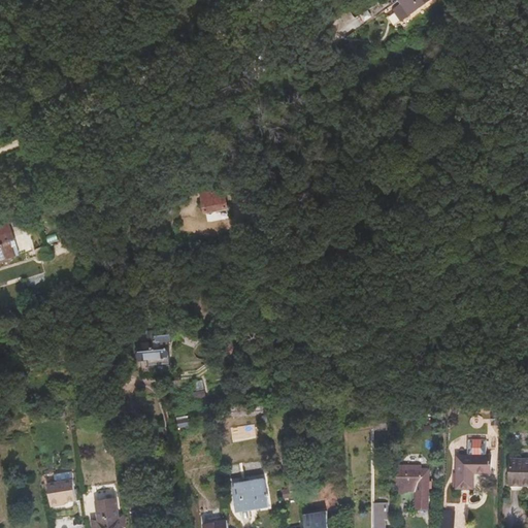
[(399,0),(410,15),(431,0),(399,0)]
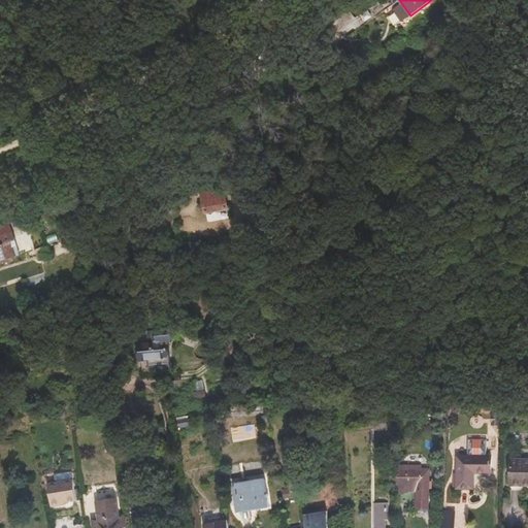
[(328,20),(336,31),(356,19),(348,7),(328,20)]
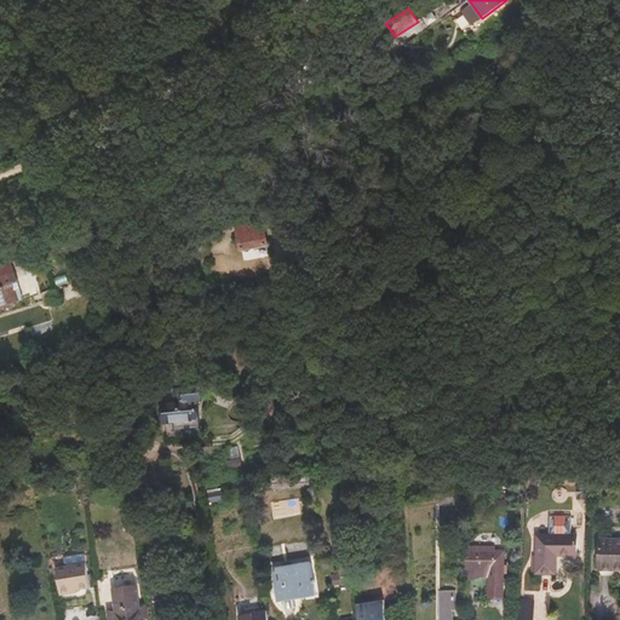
[(306,79),(303,74),(302,73),(297,78),(310,96),(319,87),(314,81),(309,85),(305,80),(306,79)]
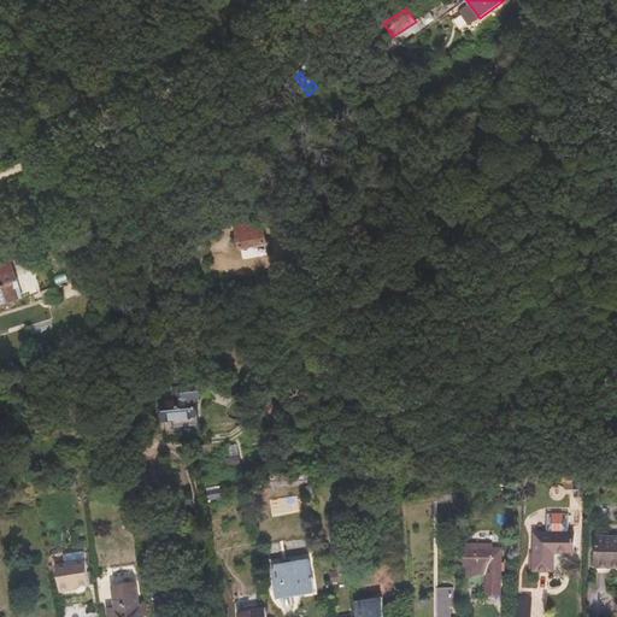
[(301,101),(309,95),(295,77),(293,80),(287,86),(301,101)]
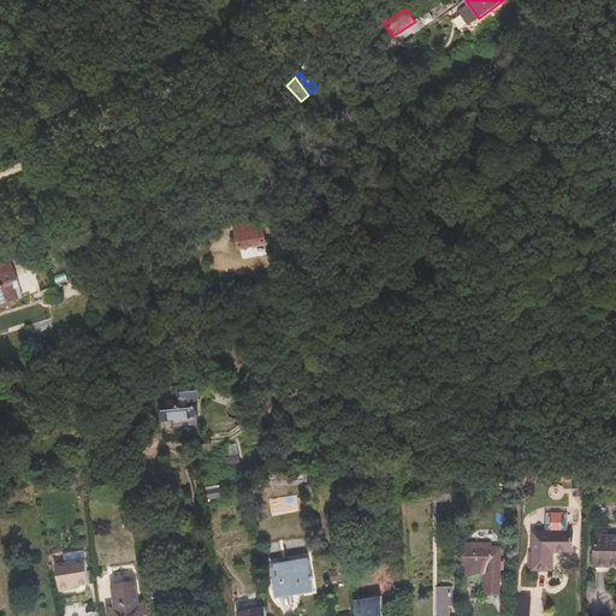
[(267,243),(260,213),(234,219),(241,249),(267,243)]
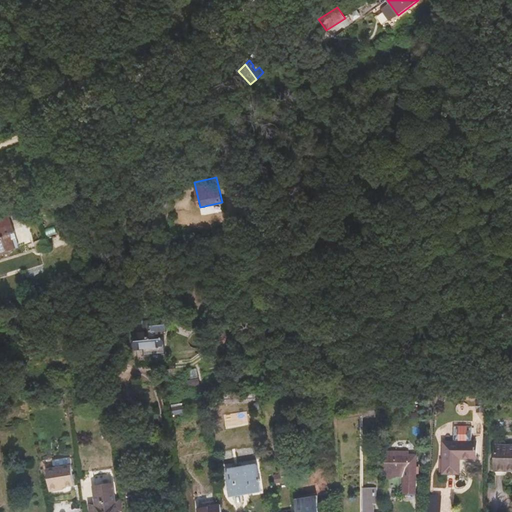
[(60,203),(50,205),(52,211),(61,209),(60,203)]
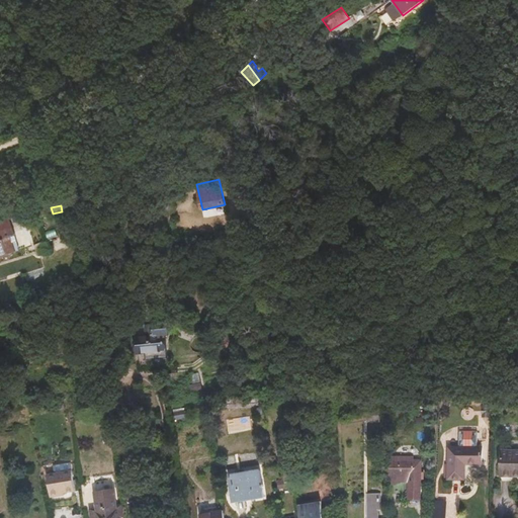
[(0,255),(18,250),(16,243),(25,240),(20,225),(0,231),(0,255)]
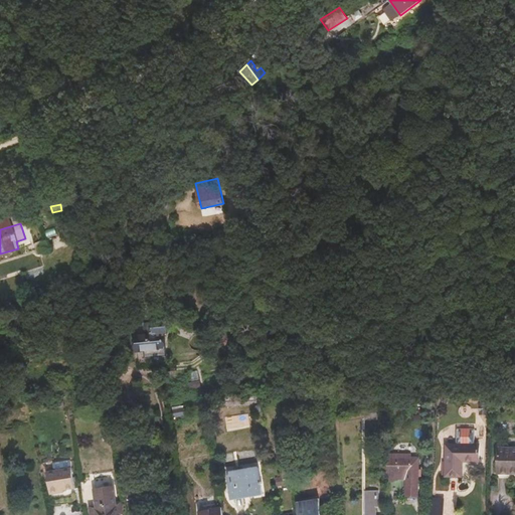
[(38,253),(49,249),(46,239),(34,244),(38,253)]
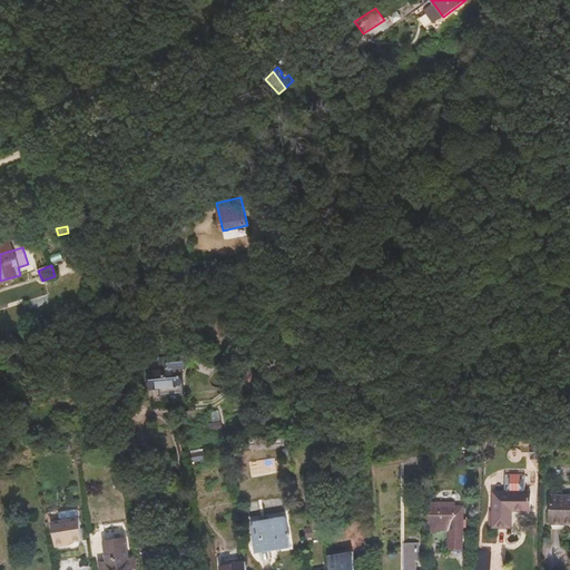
[(161,395),(184,393),(183,386),(180,386),(178,369),(149,371),(151,390),(160,389),(161,395)]
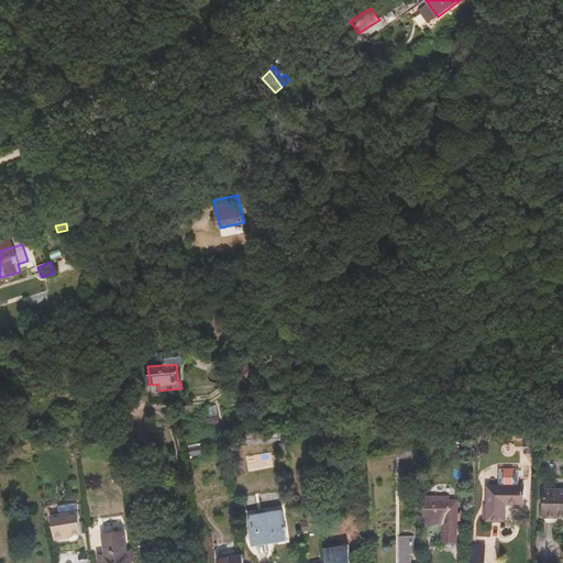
[(205,396),(203,377),(190,378),(192,398),(205,396)]
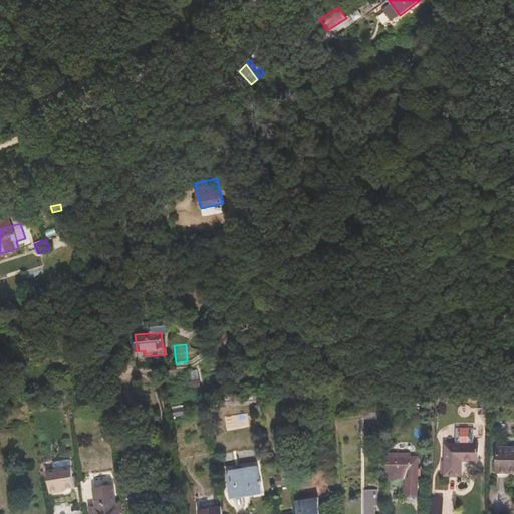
[(62,398),(54,399),(56,408),(64,406),(62,398)]
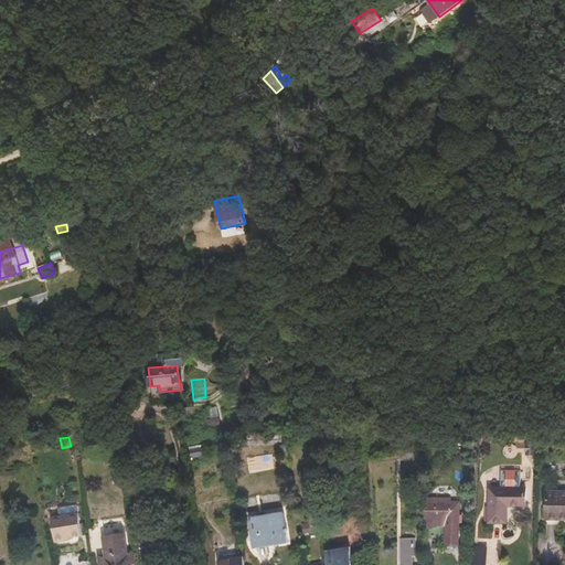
[(414,460),(414,446),(408,447),(408,456),(400,456),(400,460),(414,460)]
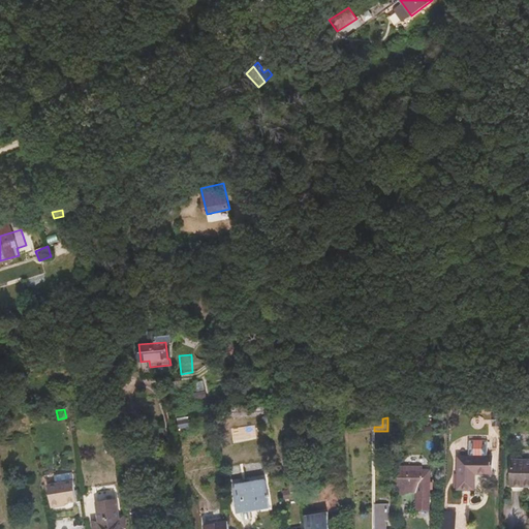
[(144,432),(146,446),(160,443),(158,430),(144,432)]
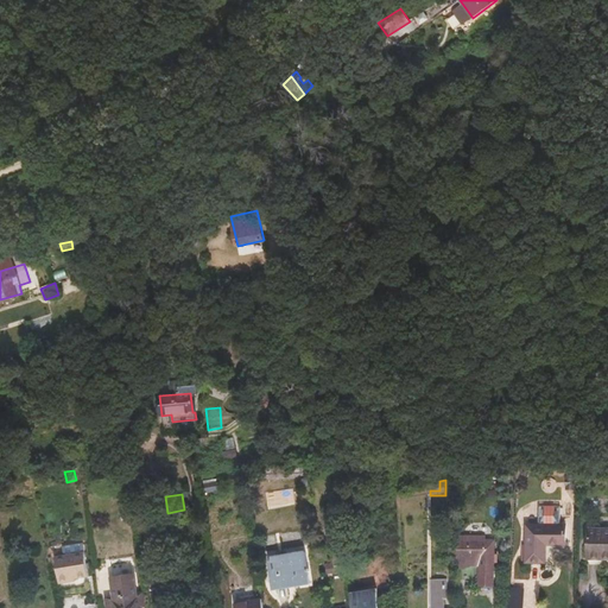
[(220,501),(219,494),(207,496),(208,504),(220,501)]
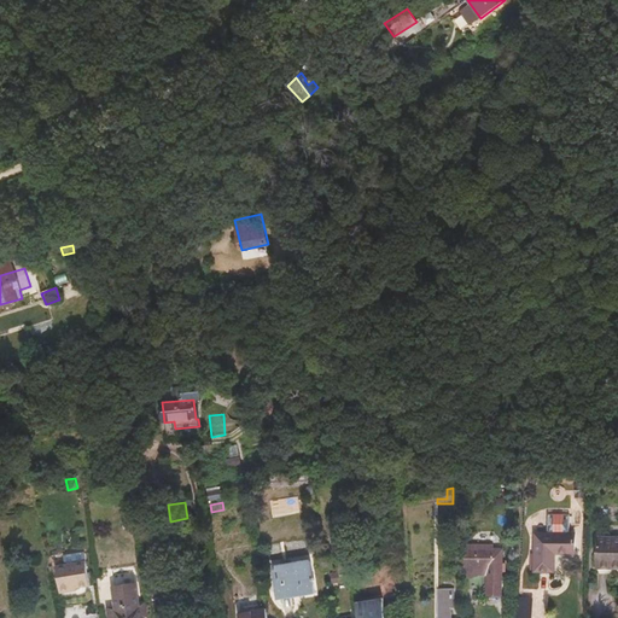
[(548,514),(547,535),(569,535),(569,516),(548,514)]
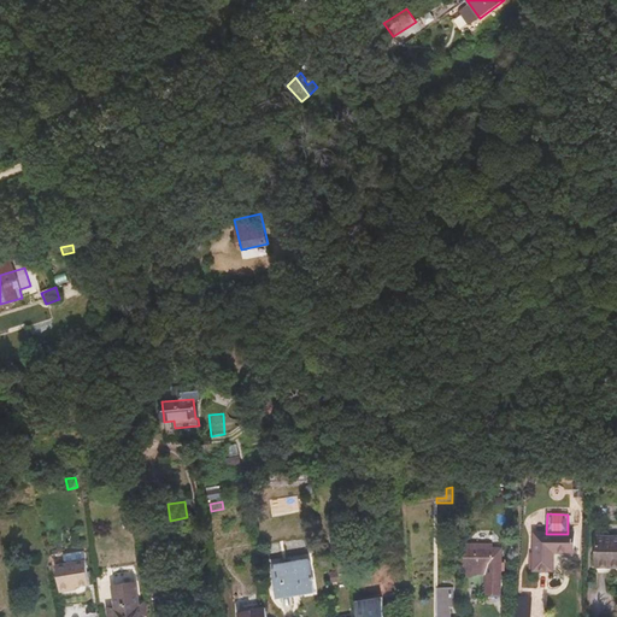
[(550,552),(553,552),(574,553),(574,534),(568,534),(546,534),(534,534),(534,570),(550,570),(550,552)]
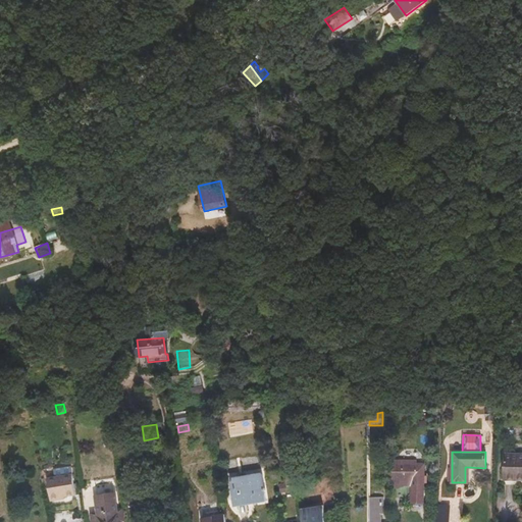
[(521,455),(505,455),(505,479),(521,479),(521,455)]
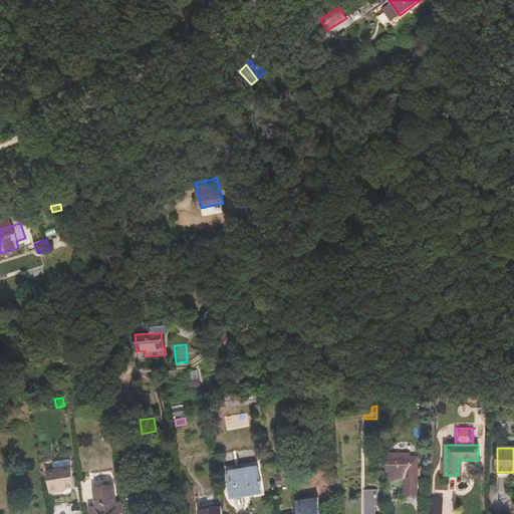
[(398,454),(386,454),(386,475),(391,475),(398,472),(406,472),(406,496),(418,496),(418,457),(398,457),(398,454)]
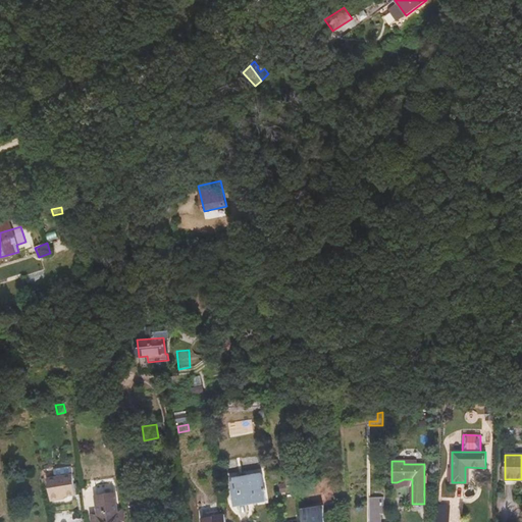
[(49,506),(75,502),(71,474),(45,479),(49,506)]
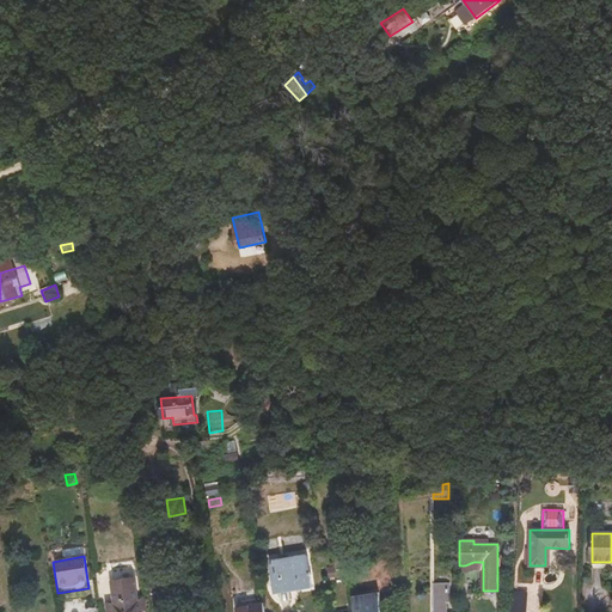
[(300,583),(301,589),(312,588),(307,556),(271,562),(275,588),(300,583)]
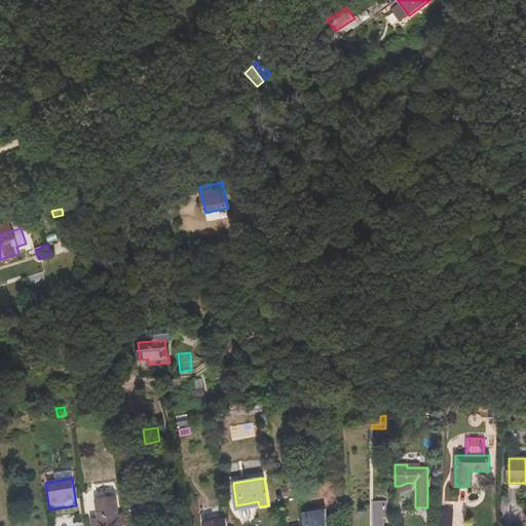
[(120,525),(118,514),(116,498),(98,501),(101,517),(92,518),(94,525),(122,525),(123,525),(120,525)]
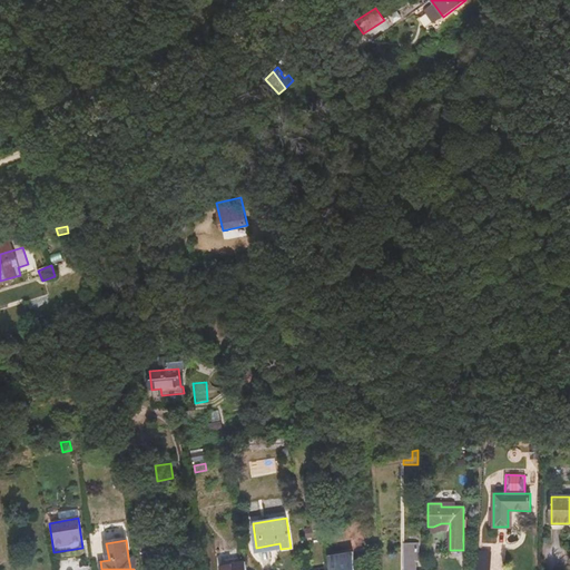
[(257,553),(281,549),(279,543),(256,548),(257,553)]
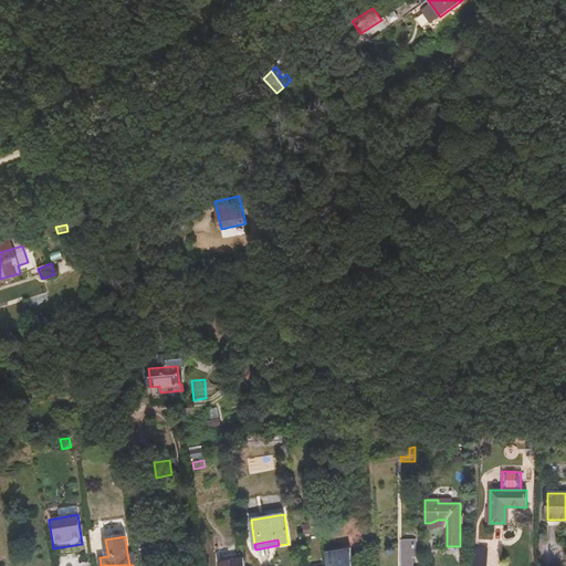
[(401,540),(400,565),(412,565),(413,557),(416,557),(416,540),(401,540)]
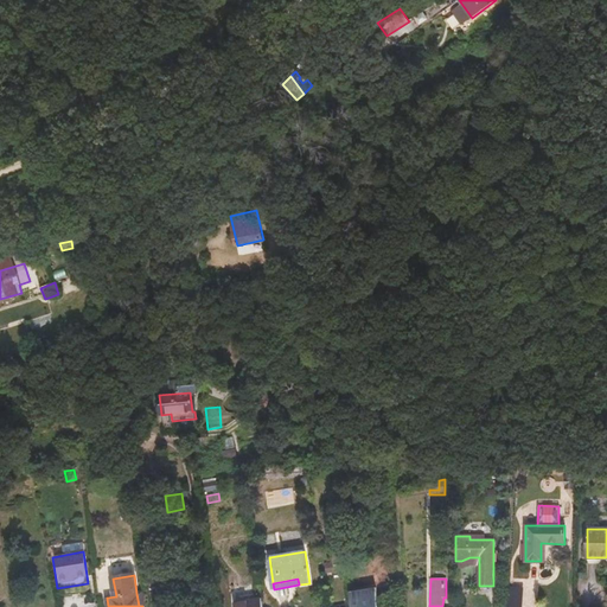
[(523,606),(524,585),(510,583),(509,606),(523,606)]
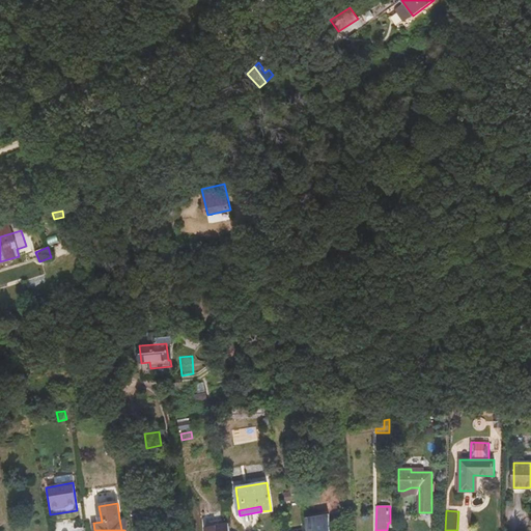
[(308,530),(331,530),(330,521),(307,524),(308,530)]
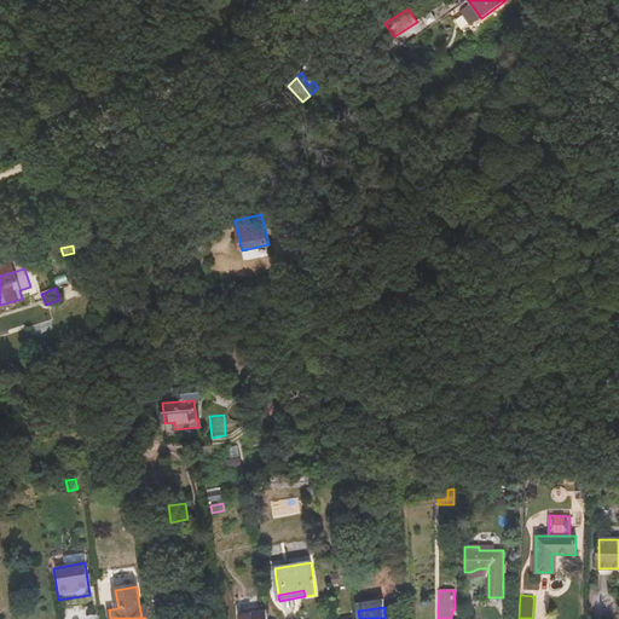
All buildings are outlined.
